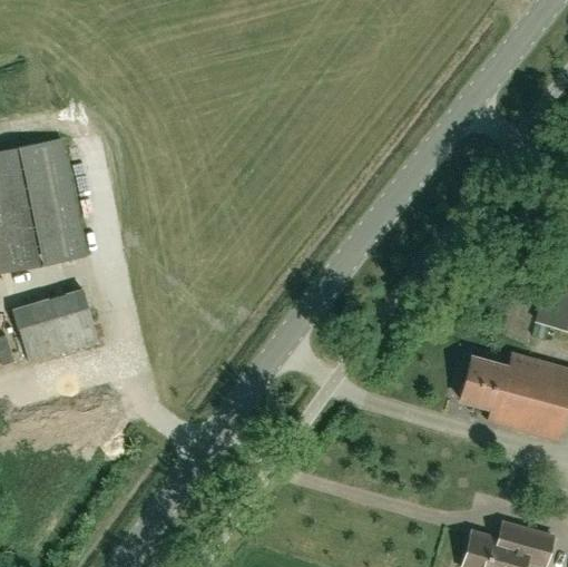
[(0,148),(0,270),(86,253),(62,136),(0,148)]
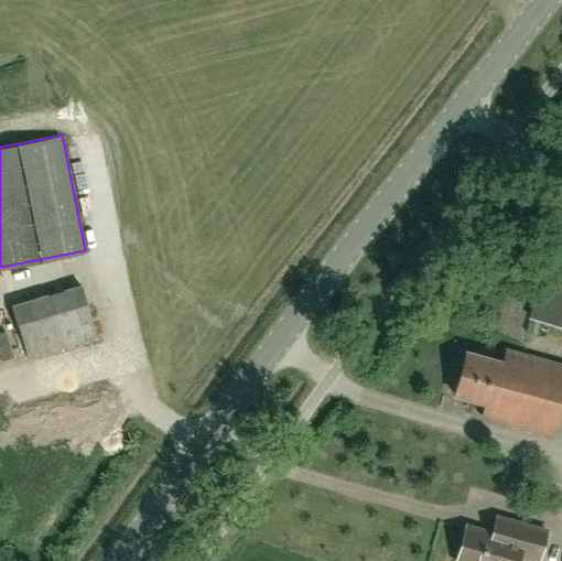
[(561,212),(532,315),(561,322),(561,212)]
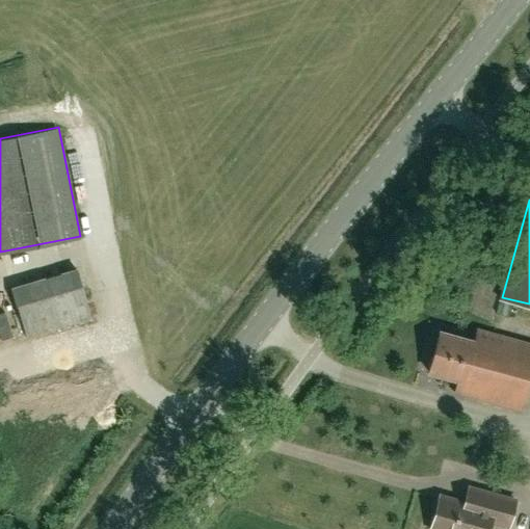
[(12,287),(26,335),(90,316),(77,268),(12,287)]
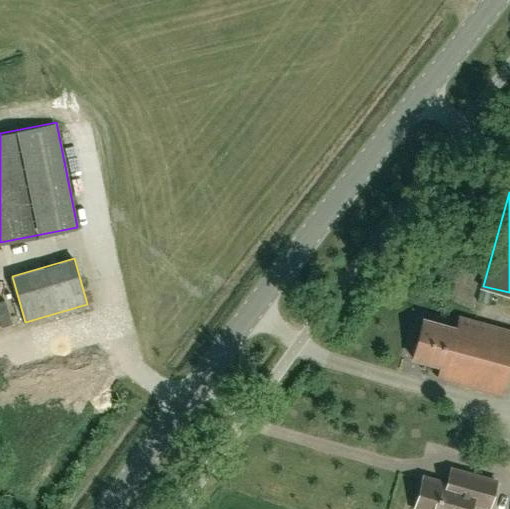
[(57,342),(85,327),(78,313),(50,328),(57,342)]
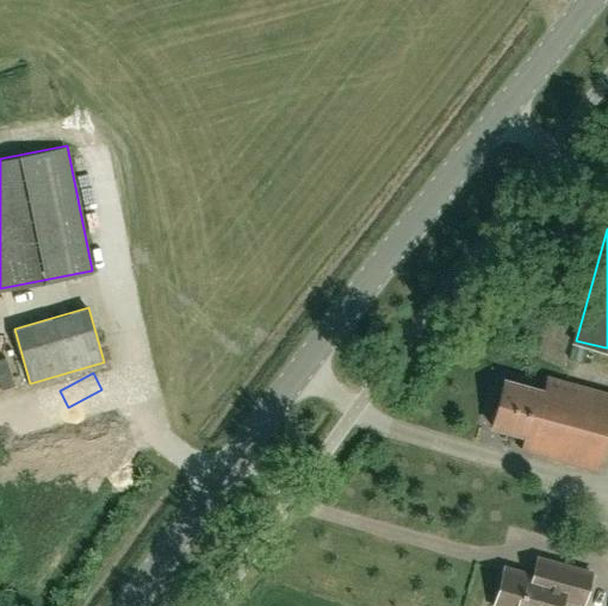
[(506,378),(494,423),(528,432),(523,445),(602,468),(607,445),(607,391),(550,376),(546,389),(506,378)]
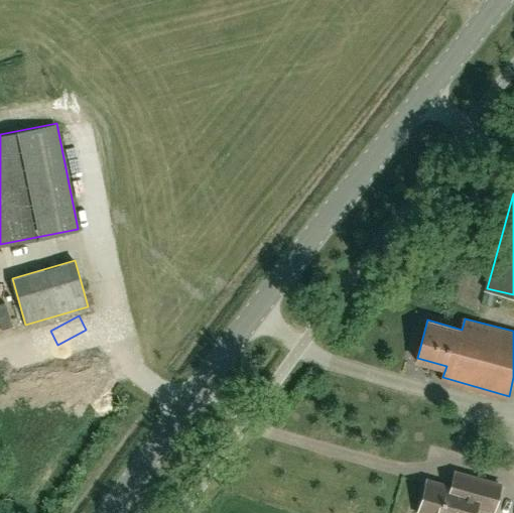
[(456,471),(452,486),(427,480),(418,512),(419,512),(474,512),(477,505),(494,509),(501,484),(456,471)]
